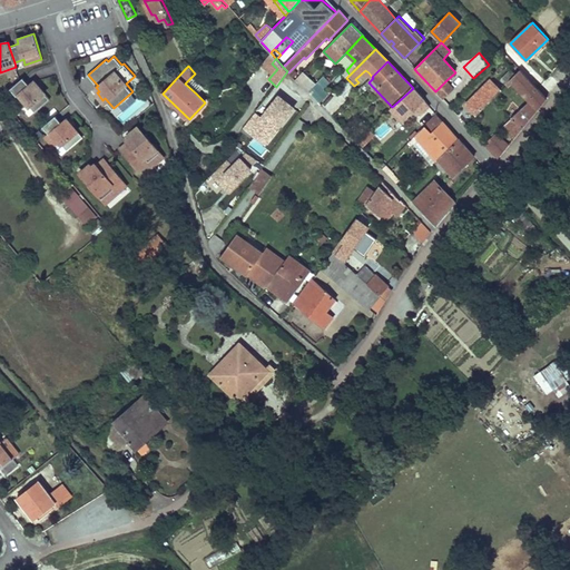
[(510,80),(516,75),(511,69),(501,79),(505,85),(510,80)]
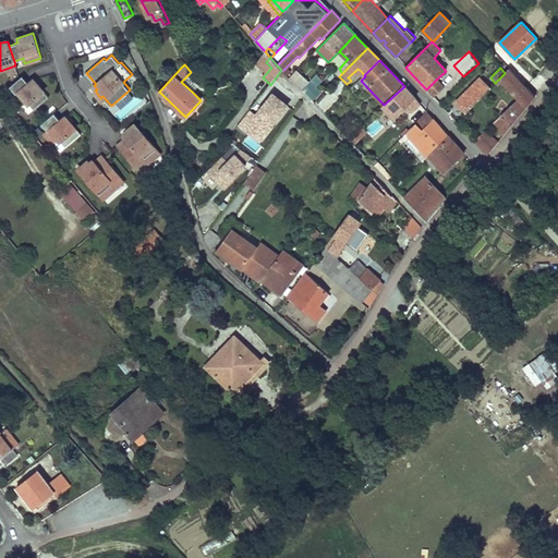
[(536,96),(510,69),(505,73),(499,79),(518,98),(493,123),(505,134),(536,96)]
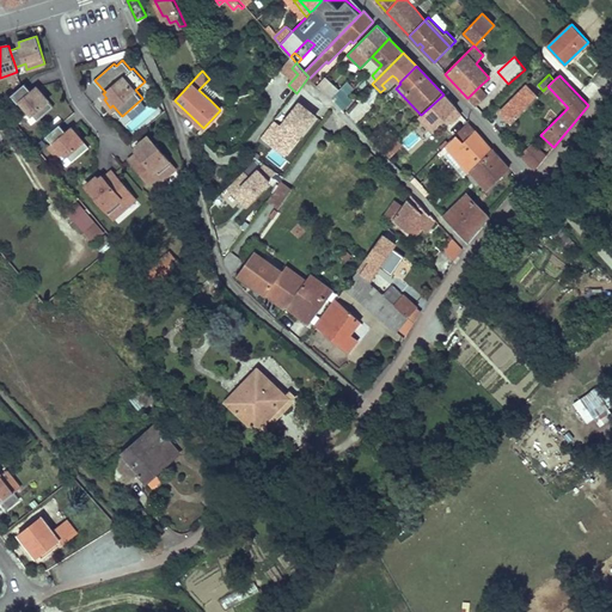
[(396,78),(385,89),(380,92),(385,97),(399,83),(396,78)]
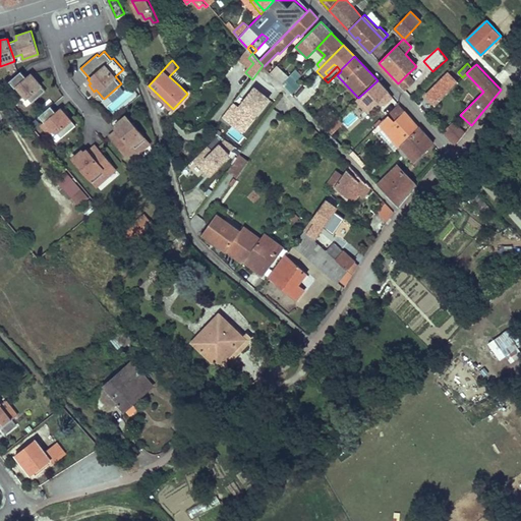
[(274,68),(270,72),(279,80),(282,77),(274,68)]
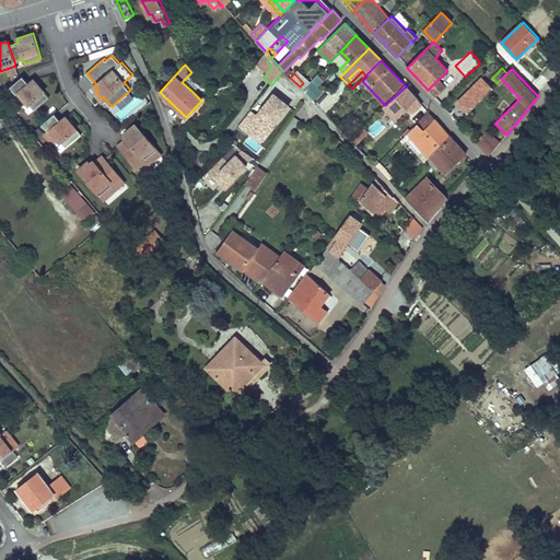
[(188,76),(182,82),(193,92),(199,85),(188,76)]
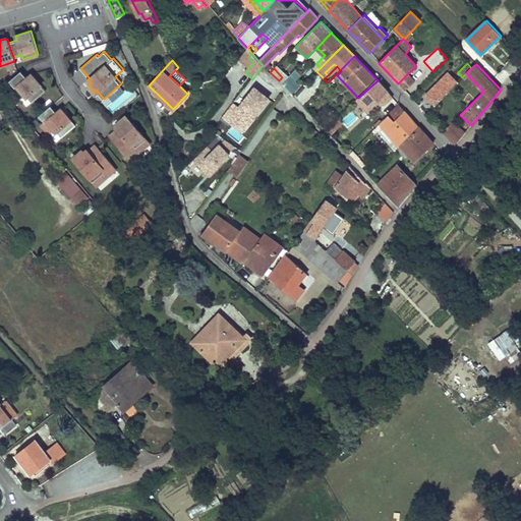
[(45,91),(31,74),(26,77),(20,71),(9,80),(14,88),(11,90),(19,99),(24,95),(31,103),(45,91)]
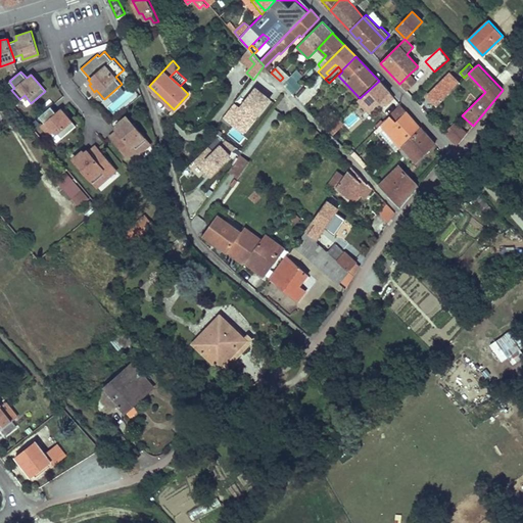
[(410,74),(399,84),(407,91),(417,82),(410,74)]
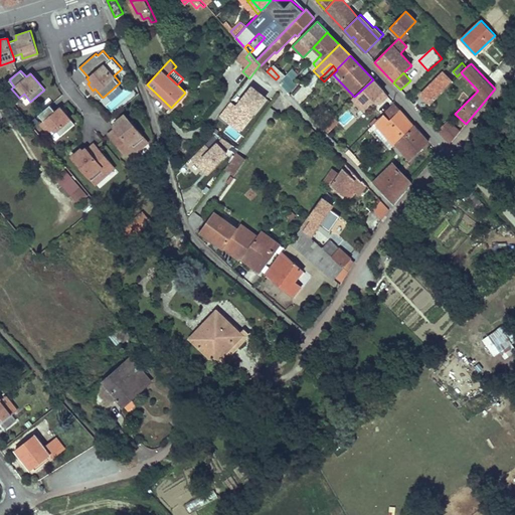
[(430,103),(452,81),(444,72),(421,94),(430,103)]
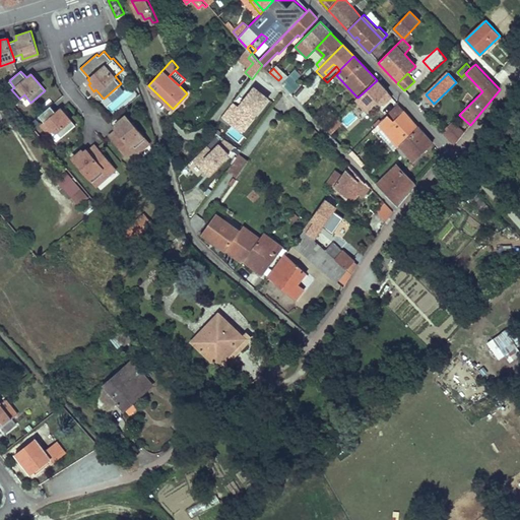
[(283,80),(280,83),(288,91),(290,88),(288,86),(295,80),(290,76),(284,82),(283,80)]
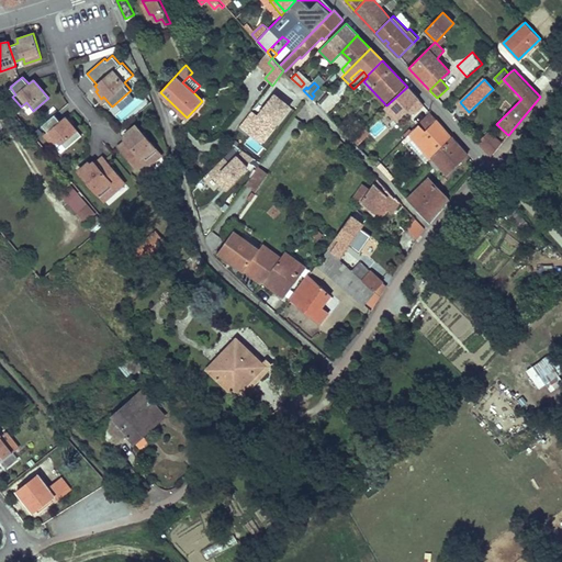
[(407,87),(386,105),(385,107),(396,119),(418,99),(407,87)]
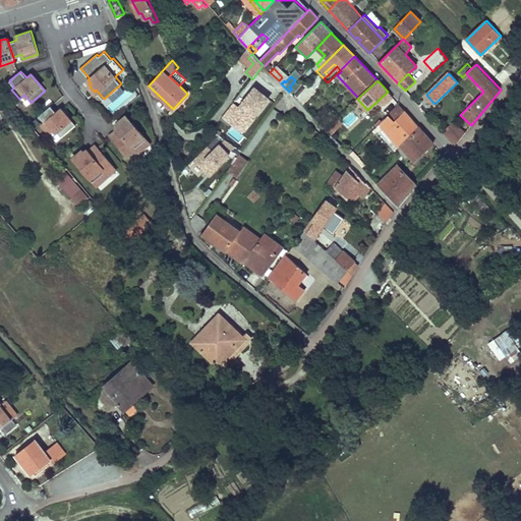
[(303,100),(312,92),(304,83),(296,93),(303,100)]
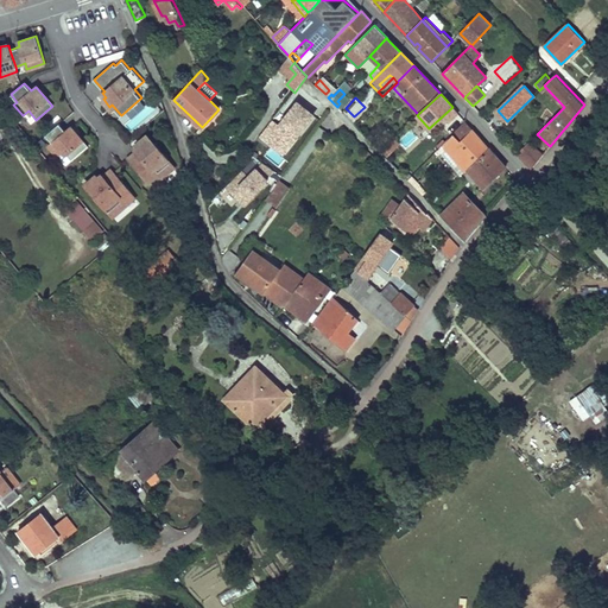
[(284,156),(316,115),(298,101),(279,125),(272,119),(258,135),(284,156)]
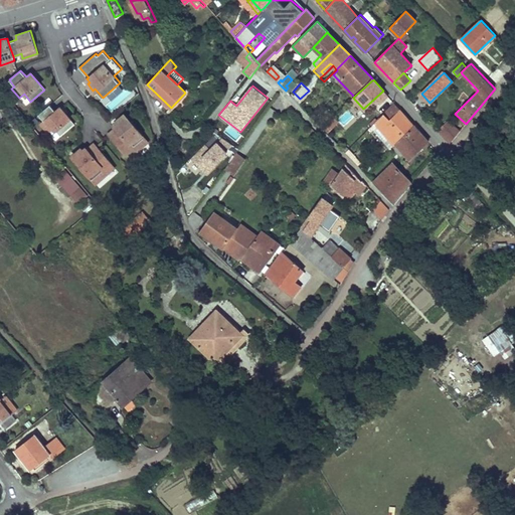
[(397,108),(393,103),(382,115),(377,109),(363,122),(371,130),(377,125),(394,146),(396,144),(414,126),(399,110),(389,120),(387,118),(397,108)]
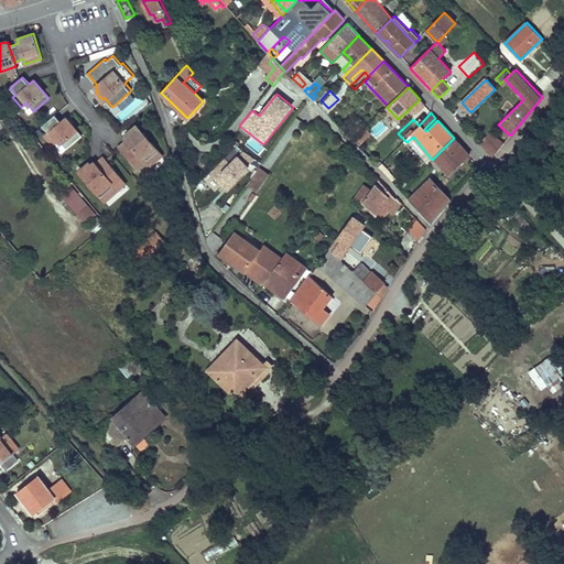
[(80,136),(65,117),(61,121),(55,114),(42,125),(49,131),(45,134),(53,144),(58,140),(66,148),(80,136)]
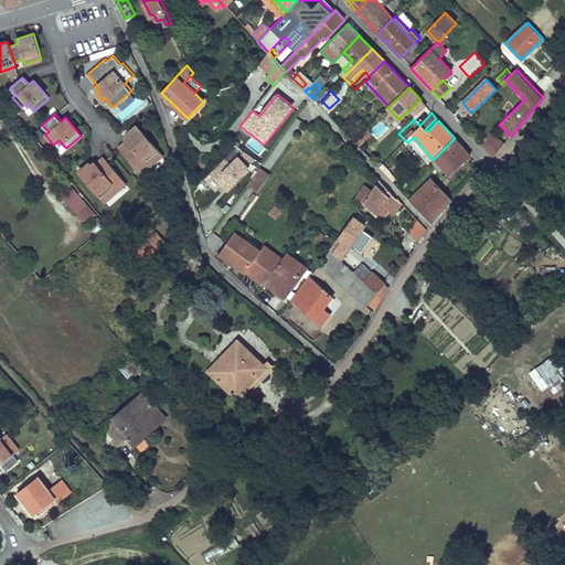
[(127,141),(119,147),(139,171),(147,164),(149,167),(163,155),(140,127),(132,132),(131,130),(127,135),(128,136),(126,139),(127,141)]
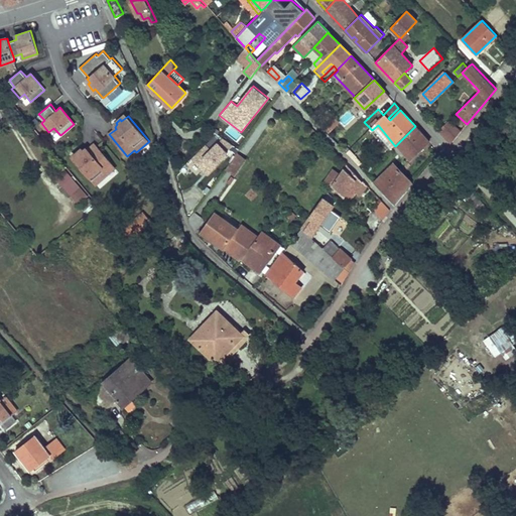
[(452,142),(461,130),(449,119),(439,130),(452,142)]
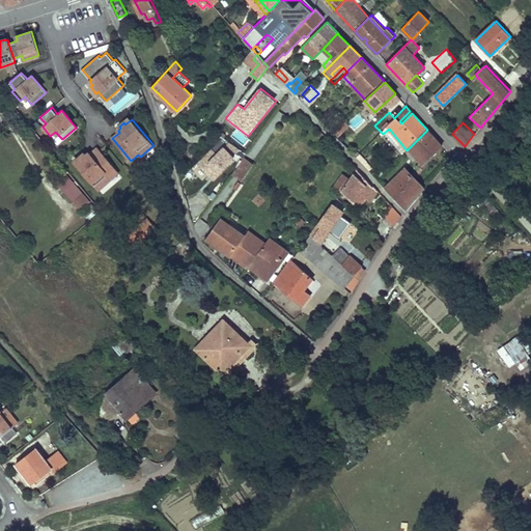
[(427,130),(409,148),(423,164),(442,146),(427,130)]
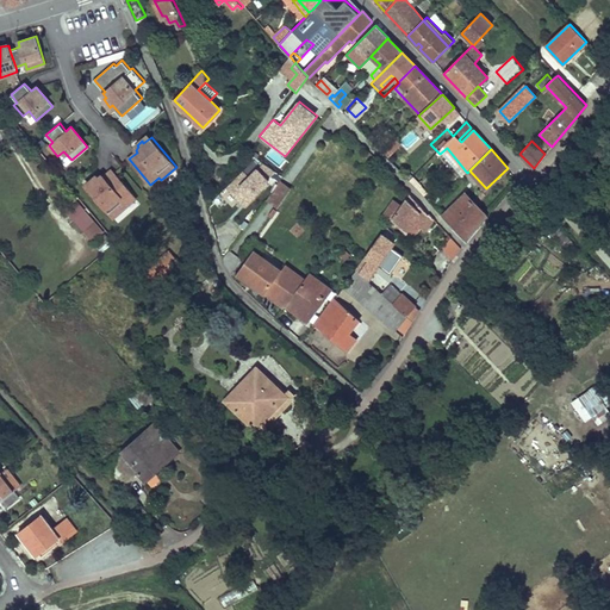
[(243,168),(248,174),(257,166),(253,160),(243,168)]
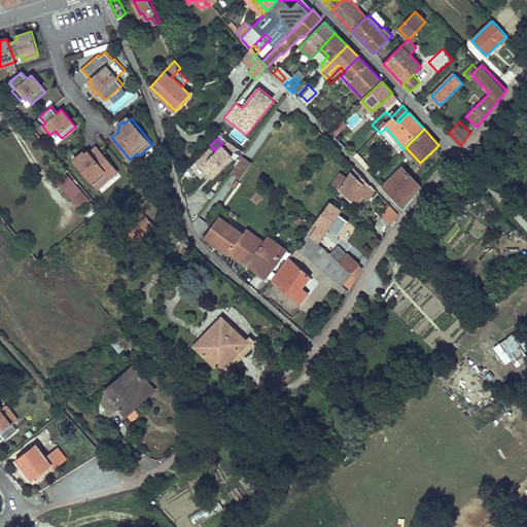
[(211,179),(235,156),(222,145),(215,152),(209,146),(194,162),(211,179)]
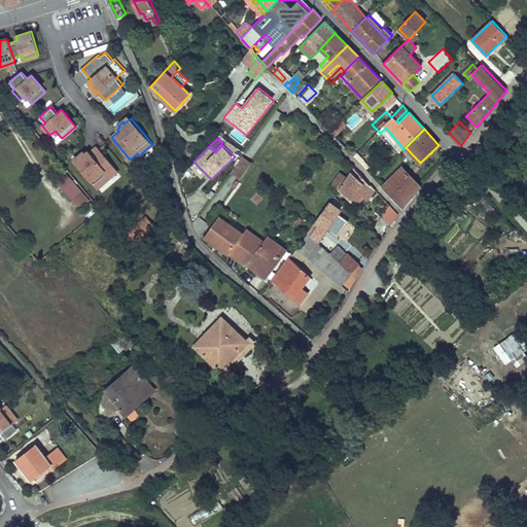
[(116,169),(97,147),(91,152),(89,151),(85,153),(84,151),(80,155),(82,157),(75,163),(97,188),(110,177),(109,175),(116,169)]
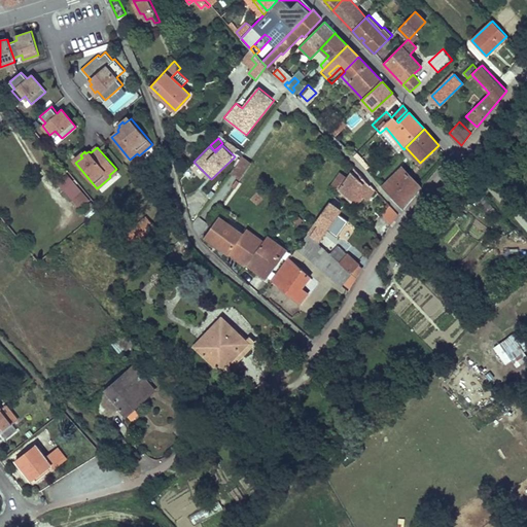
[(363,160),(356,152),(354,155),(360,163),(363,160)]
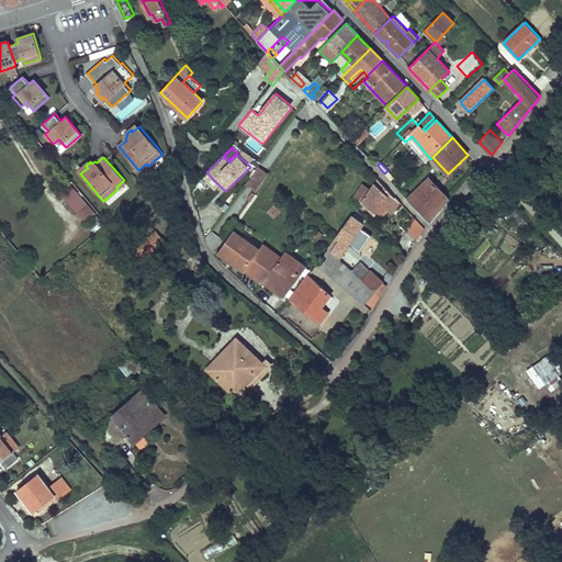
[(268,172),(259,166),(246,184),(255,190),(268,172)]
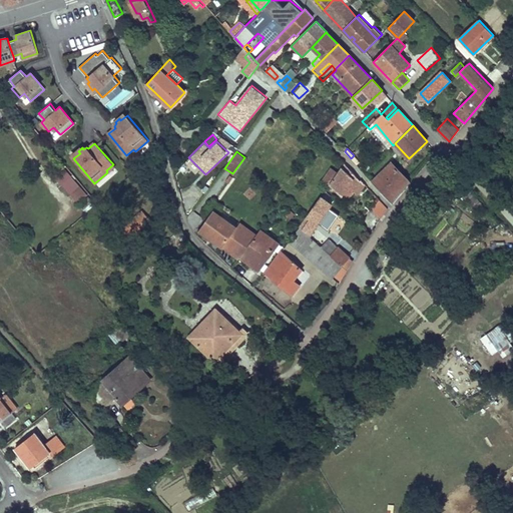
[(354,155),(351,158),(357,164),(360,161),(354,155)]
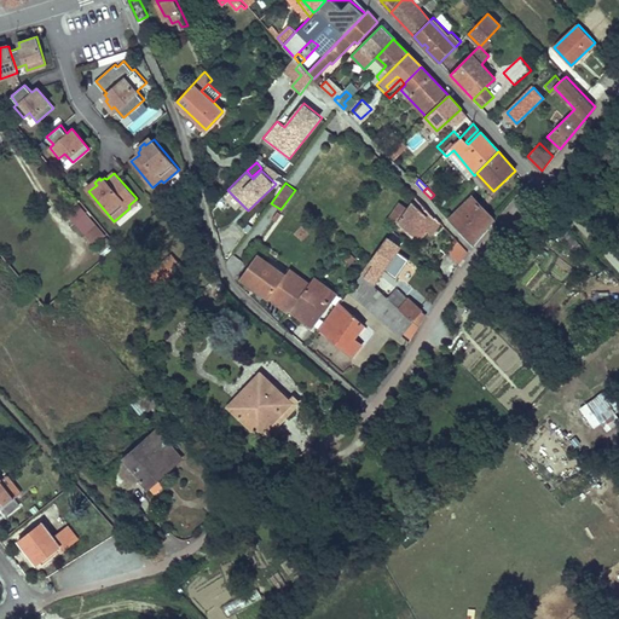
[(443,225),(416,196),(398,223),(420,243),(427,232),(433,236),(443,225)]
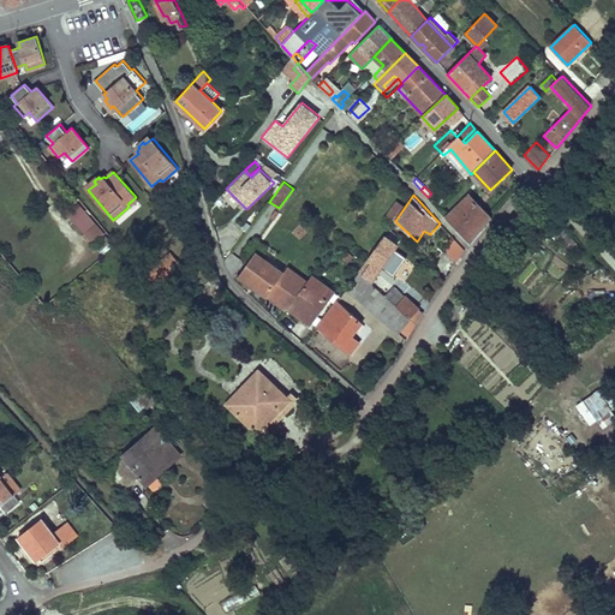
[(470,195),(447,218),(470,242),(490,216),(470,195)]
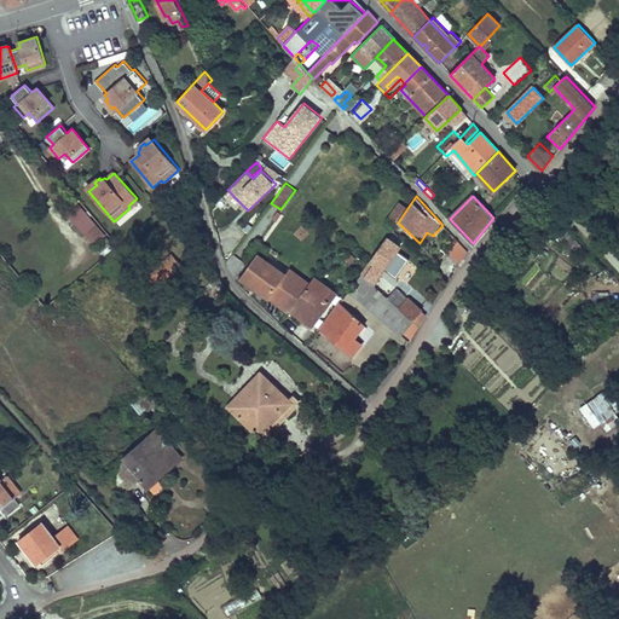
[(76,201),(64,212),(93,244),(105,233),(76,201)]
